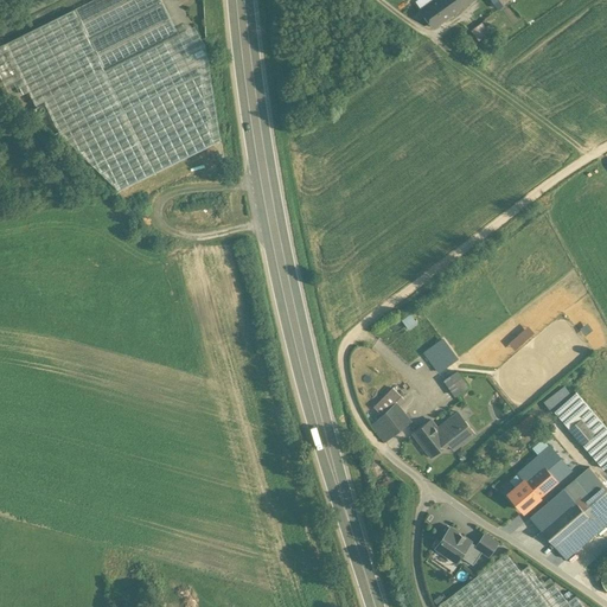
[(61,133),(120,191),(219,140),(205,46),(187,55),(180,40),(160,0),(90,0),(0,45),(0,75),(1,80),(19,71),(36,106),(44,101),(61,133)]
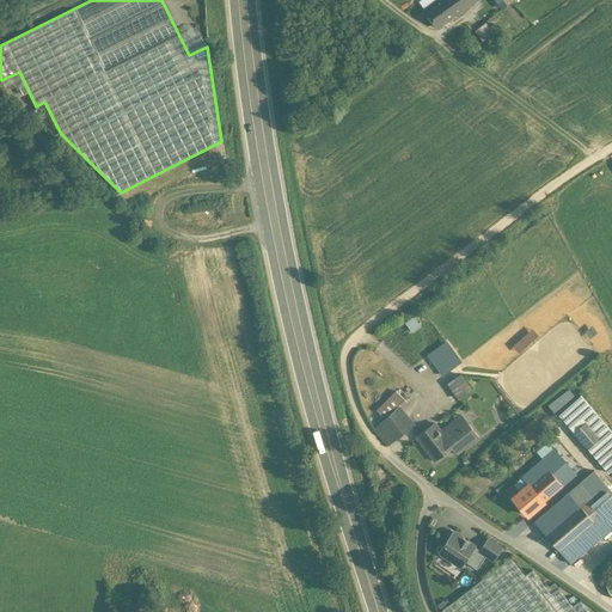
[(439,0),(438,1),(436,0),(422,0),(420,2),(426,11),(424,11),(436,28),(473,0),(439,0)]
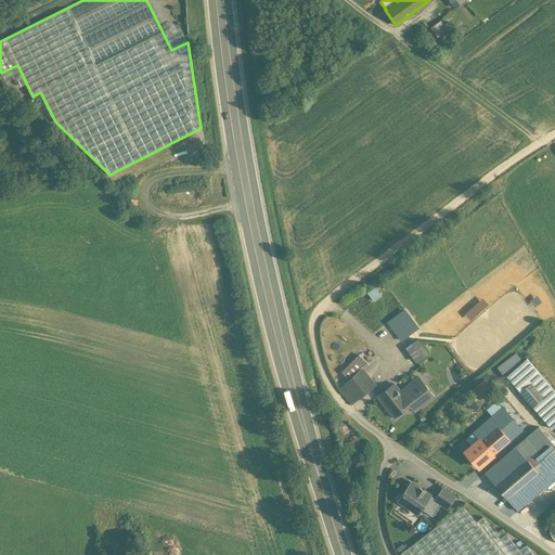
[(440,21),(430,28),(438,37),(448,30),(440,21)]
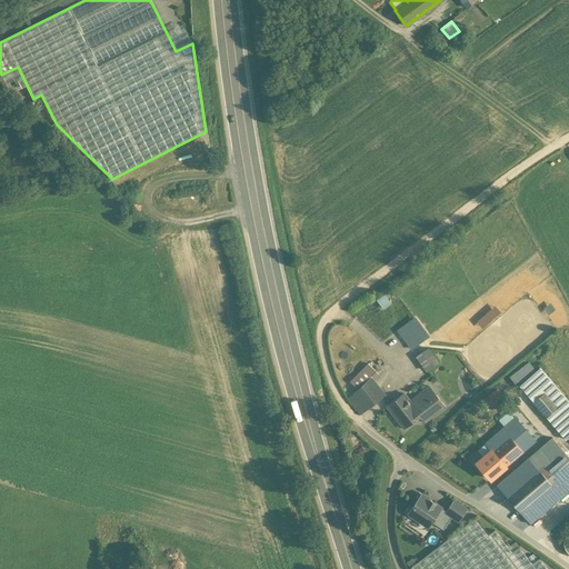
[(176,51),(192,43),(186,30),(169,38),(176,51)]
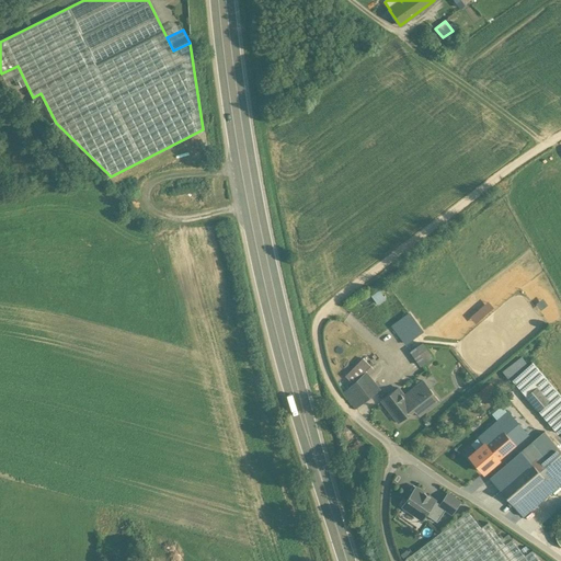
[(18,81),(9,86),(11,92),(21,87),(18,81)]
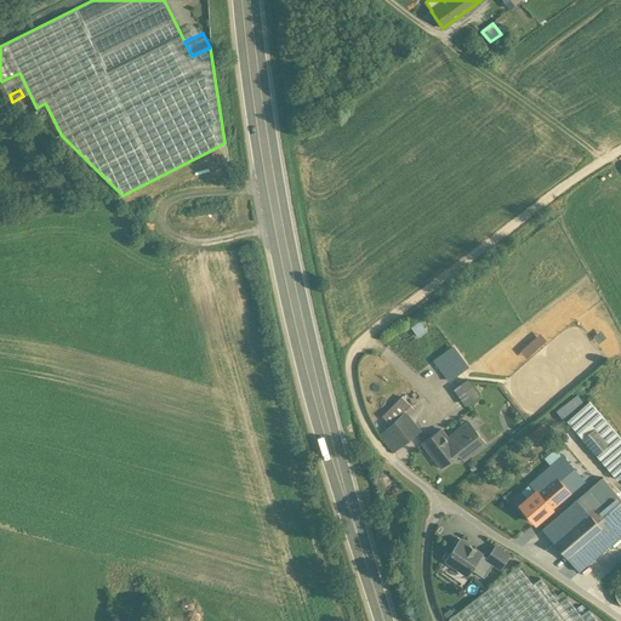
[(539,332),(517,348),(523,355),(545,340),(539,332)]
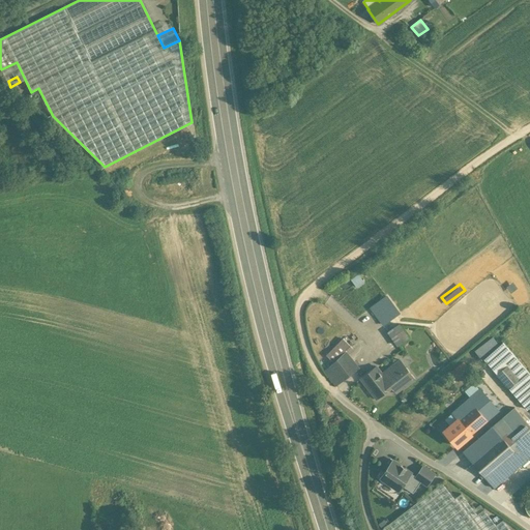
[(386,296),(371,308),(383,325),(399,313),(386,296)]
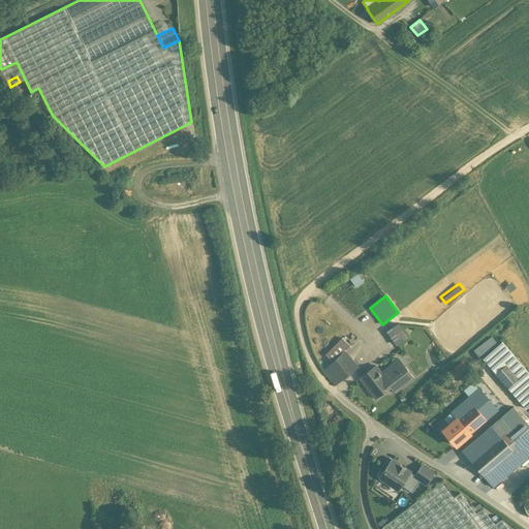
[(407,337),(398,324),(394,327),(403,340),(407,337)]
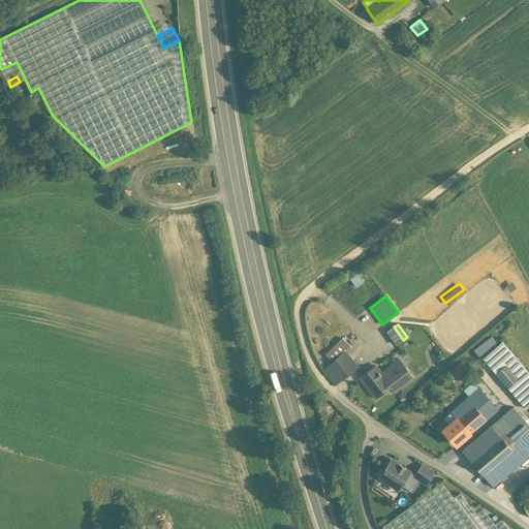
[(403,340),(394,327),(387,331),(397,344),(403,340)]
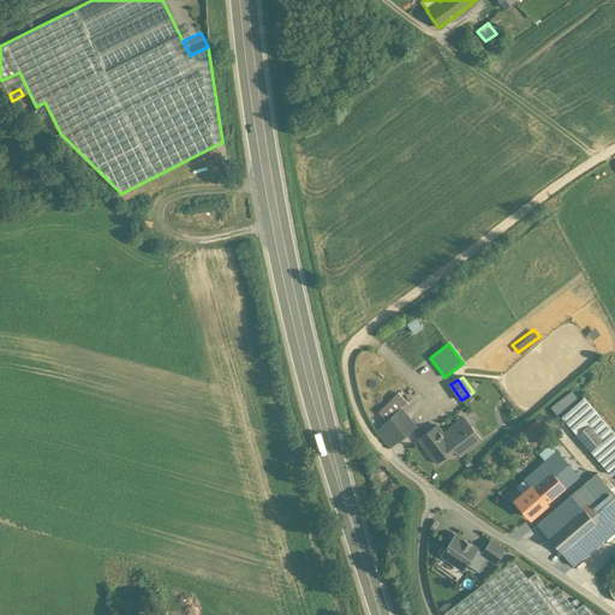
[(572,393),(553,407),(560,418),(562,417),(579,402),(572,393)]
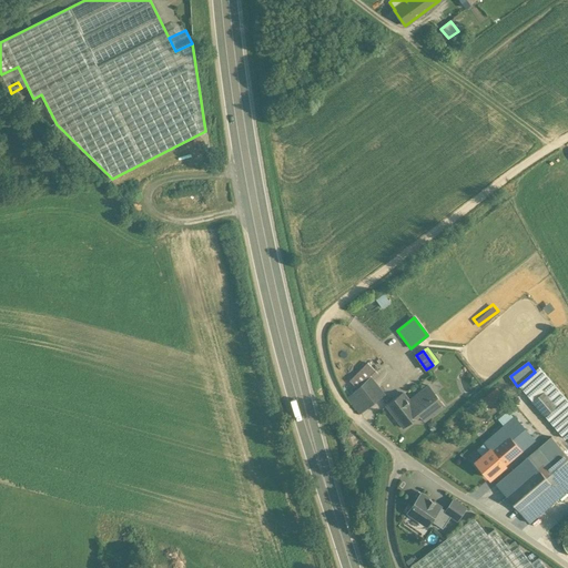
[(371,365),(354,381),(359,386),(359,387),(367,379),(371,377),(373,378),(378,374),(371,365)]
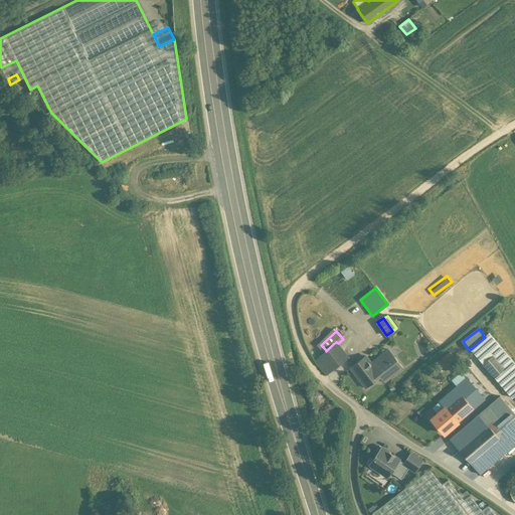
[(485,337),(471,349),(484,364),(502,348),(490,334),(485,337)]
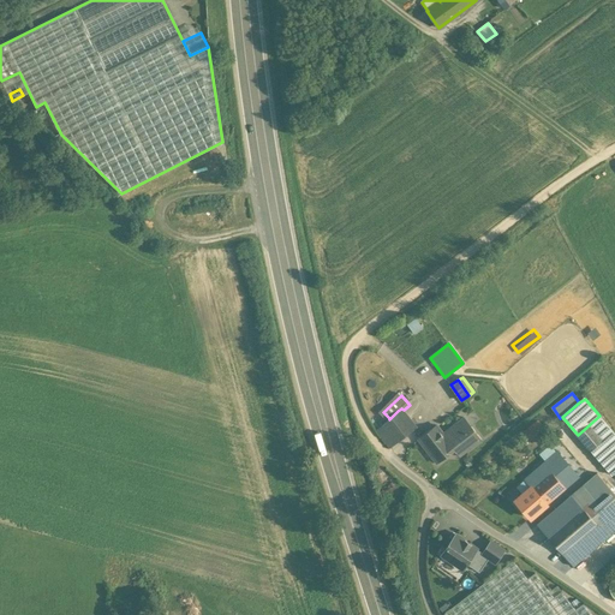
[(398,411),(412,430),(417,427),(404,410),(401,408),(398,411)]
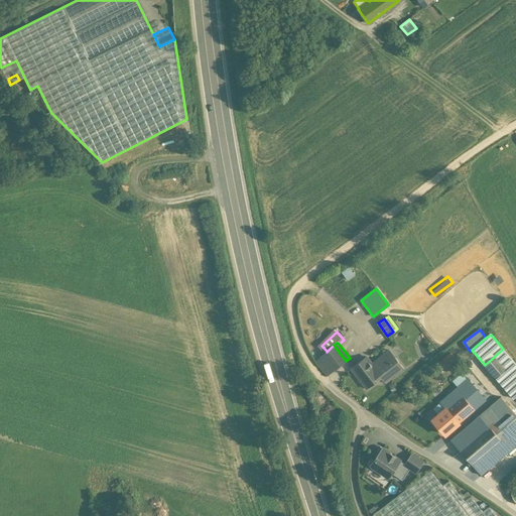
[(334,345),(327,352),(327,351),(323,355),(324,356),(318,360),(330,374),(346,361),(334,345)]
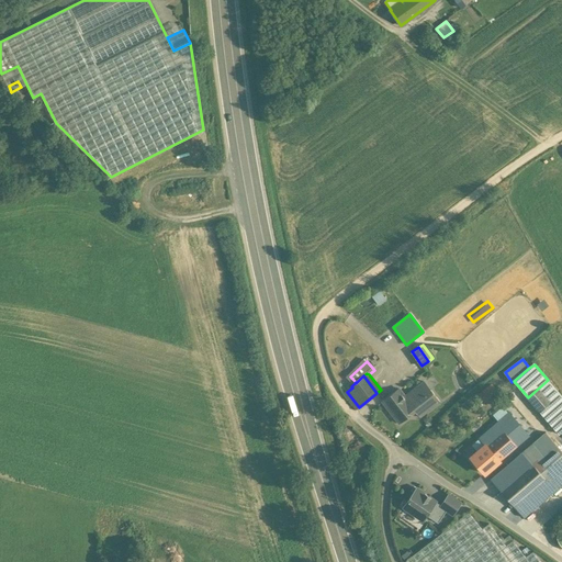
[(548,380),(528,397),(540,412),(560,395),(548,380)]
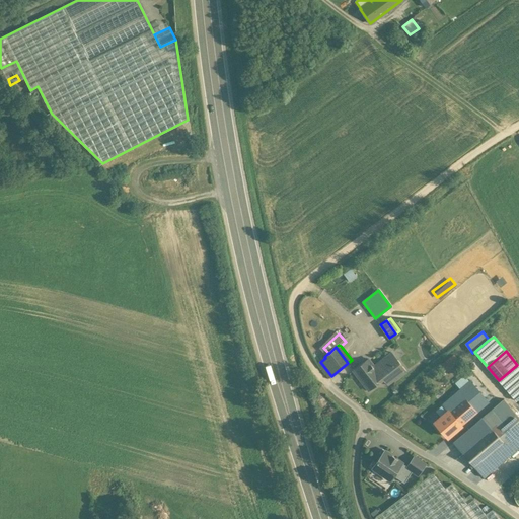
[(454,355),(441,365),(447,372),(460,362),(454,355)]
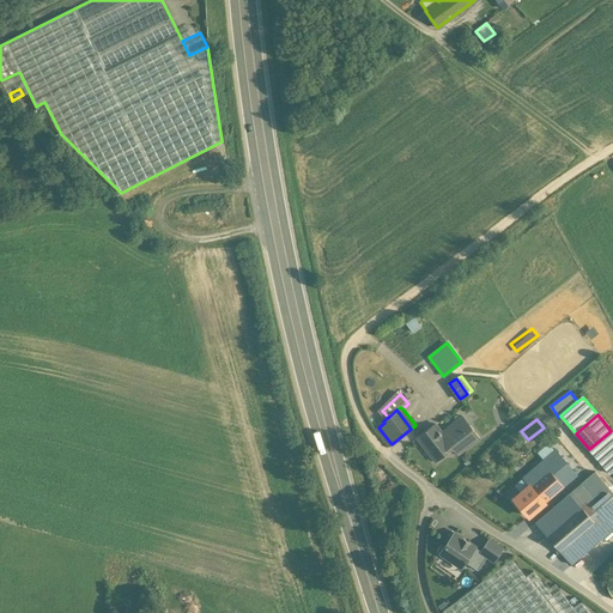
[(435,424),(417,438),(435,461),(454,448),(442,432),(435,424)]
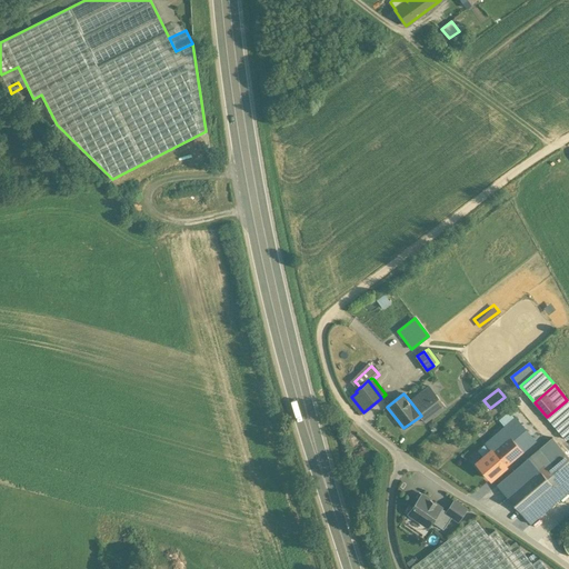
[(430,399),(426,395),(420,393),(410,401),(421,416),(426,422),(445,407),(436,395),(430,399)]
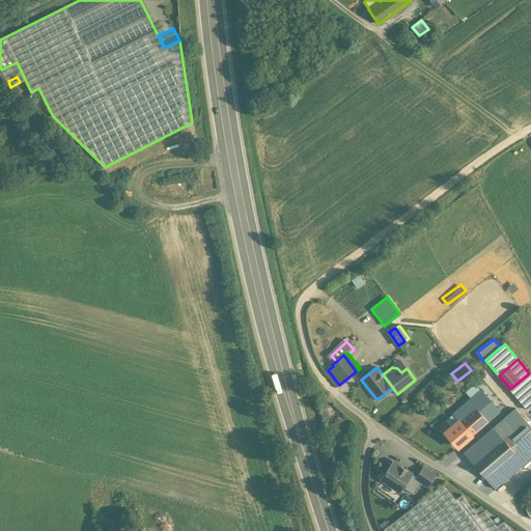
[(530,375),(529,373),(510,389),(528,411),(530,408),(530,375)]
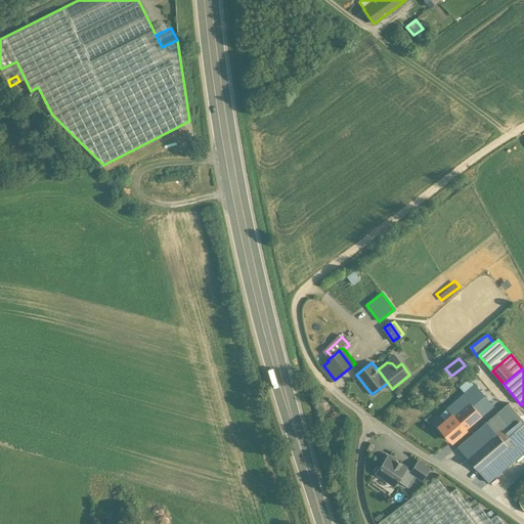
[(492,406),(474,386),(471,389),(476,395),(469,401),(481,416),(492,406)]
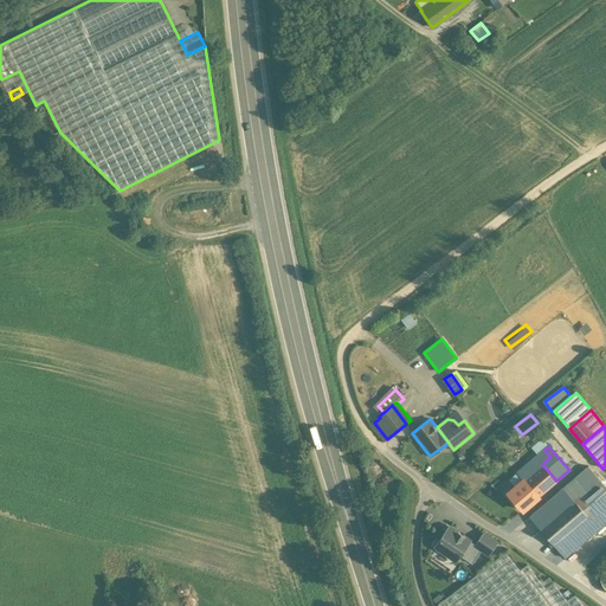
[(545,450),(536,457),(542,464),(550,457),(545,450)]
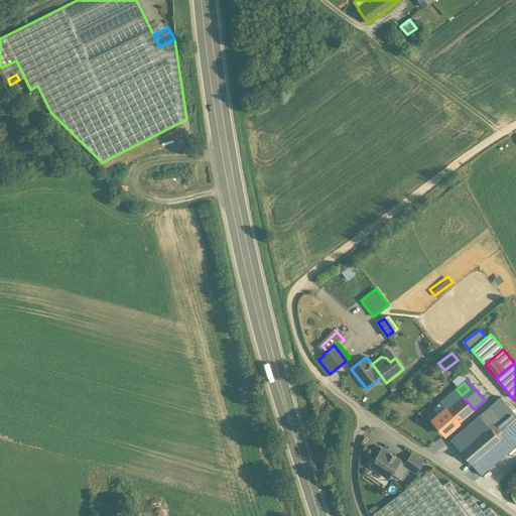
[(457,389),(440,402),(445,408),(462,395),(457,389)]
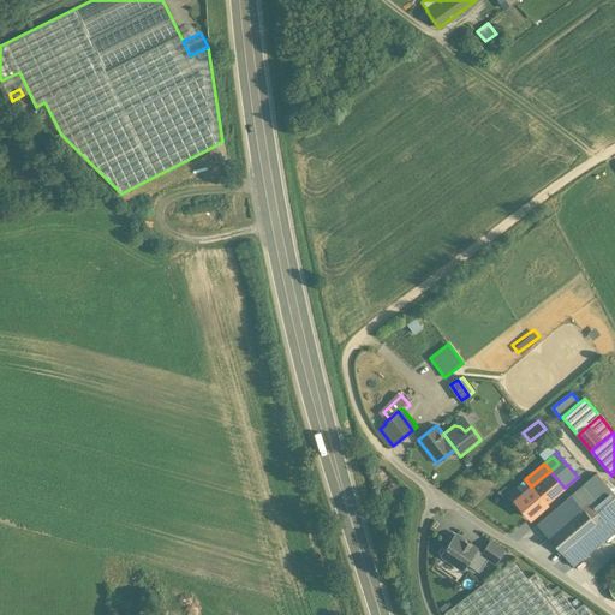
[(550,471),(531,487),(547,503),(565,488),(550,471)]
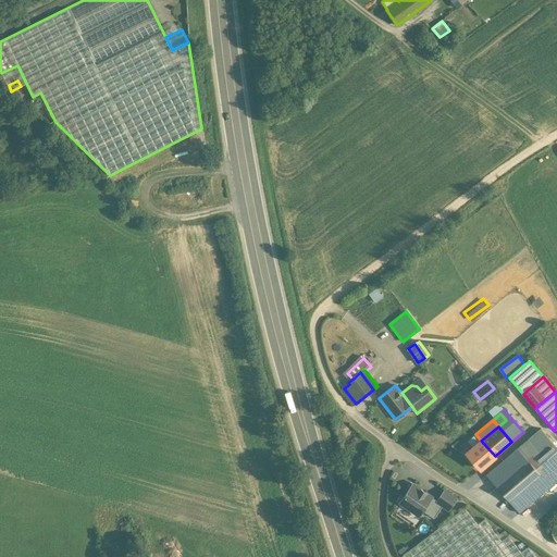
[(481,441),(467,454),(481,469),(495,456),(481,441)]
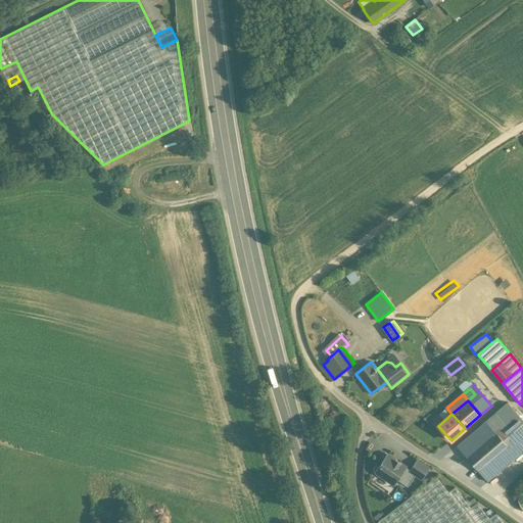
[(522,445),(505,424),(494,414),(457,446),(487,481),(522,449),(522,445)]
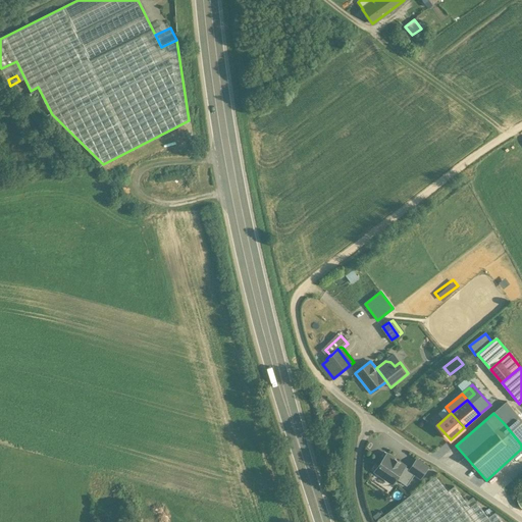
[(387,454),(378,466),(382,469),(378,474),(386,480),(387,478),(395,481),(397,478),(407,485),(415,474),(409,470),(405,467),(405,466),(387,454)]
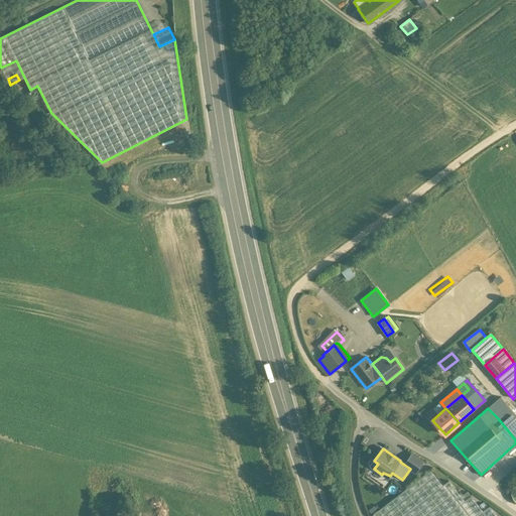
[(404,465),(410,469),(416,473),(423,462),(412,454),(404,465)]
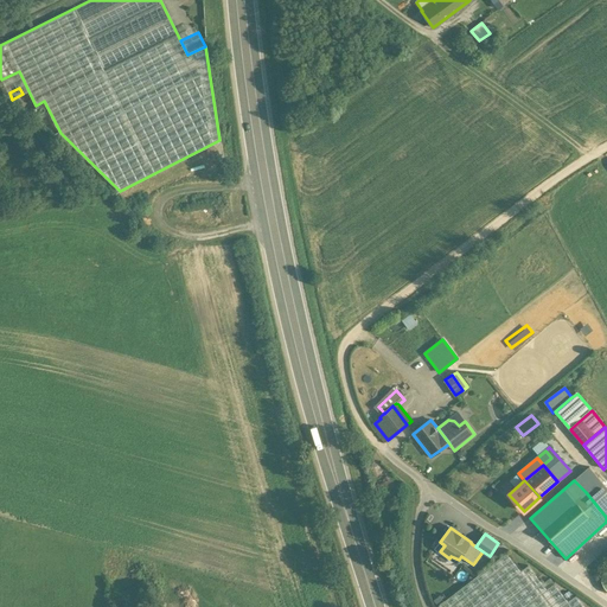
[(583,606),(576,598),(569,604),(555,586),(549,589),(532,568),(526,573),(511,554),(441,606),(583,606)]
